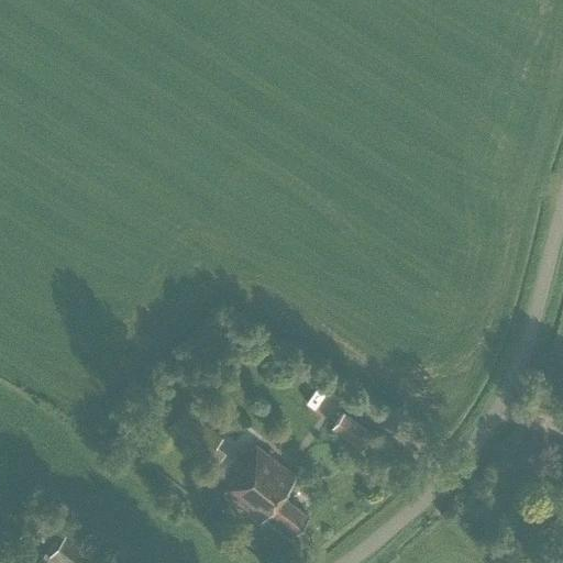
[(344,412),(332,428),(362,450),(373,435),(344,412)]
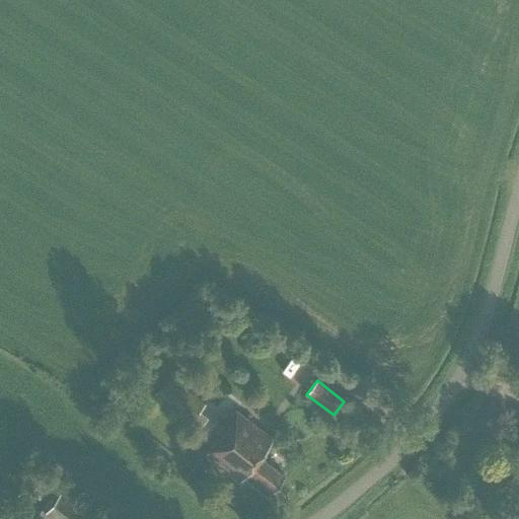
[(241,482),(248,472),(273,493),(285,476),(261,457),(274,440),(237,412),(215,439),(217,441),(207,453),(241,482)]
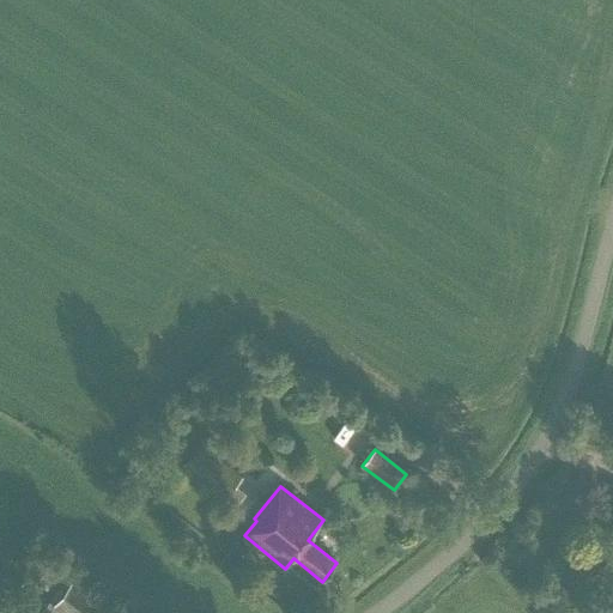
[(72,582),(54,606),(64,612),(99,612),(105,606),(72,582)]
